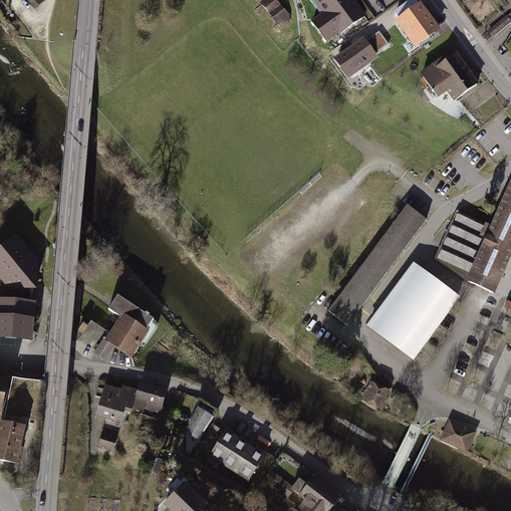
[(287,16),(274,0),(260,0),(278,23),(287,16)]
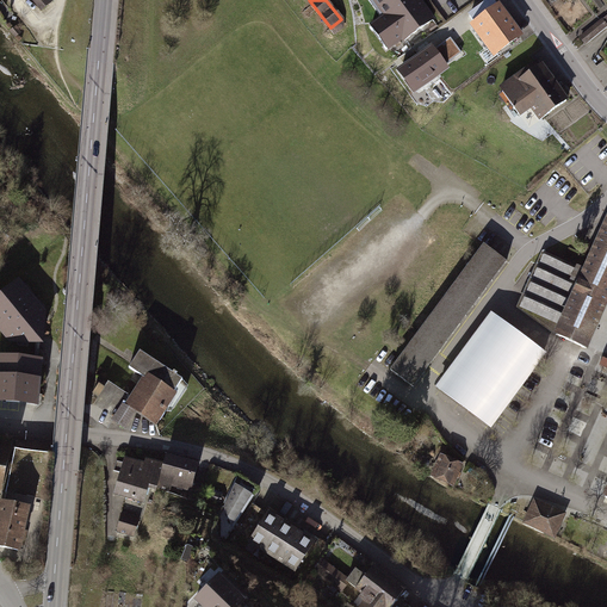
[(375,0),(384,12),(369,23),(385,47),(401,36),(402,38),(433,17),(420,0),(375,0)]
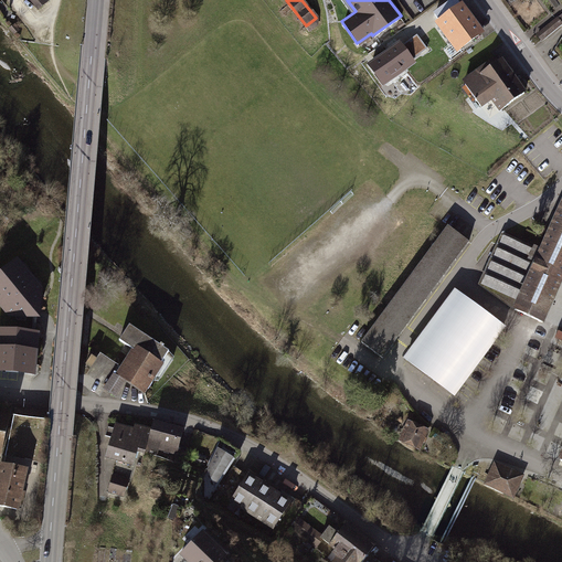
[(444,0),(432,10),(447,32),(444,34),(449,43),(453,40),(458,48),(481,31),(458,0),(444,0)]
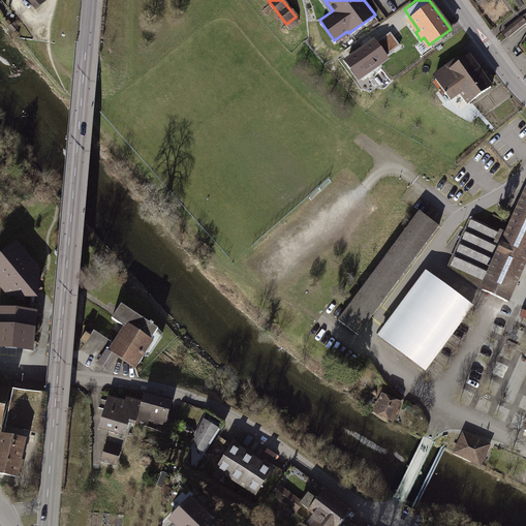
[(523,19),(520,14),(511,22),(515,26),(523,19)]
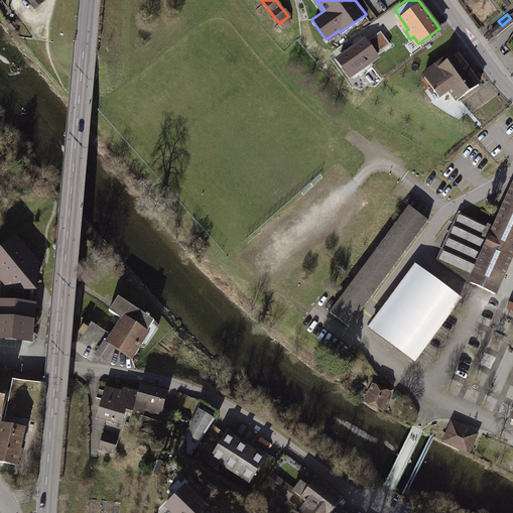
[(346,71),(384,44),(377,33),(368,38),(366,35),(337,56),(346,71)]
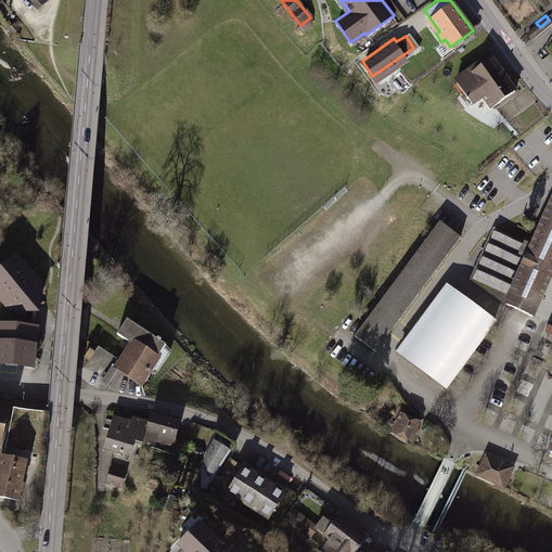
[(456,81),(452,84),(462,99),(466,95),(472,102),(482,95),(490,106),(515,89),(492,56),(490,58),(488,54),(478,61),(480,64),(461,77),(459,75),(453,78),(456,81)]
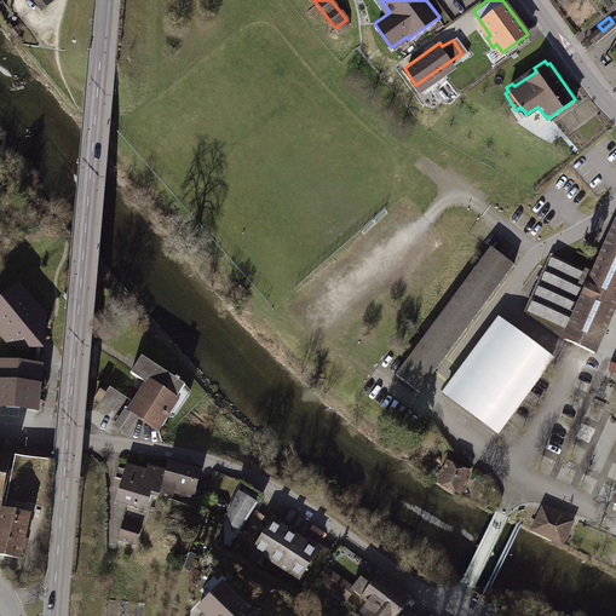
[(530,124),(525,117),(518,125),(523,130),(530,124)]
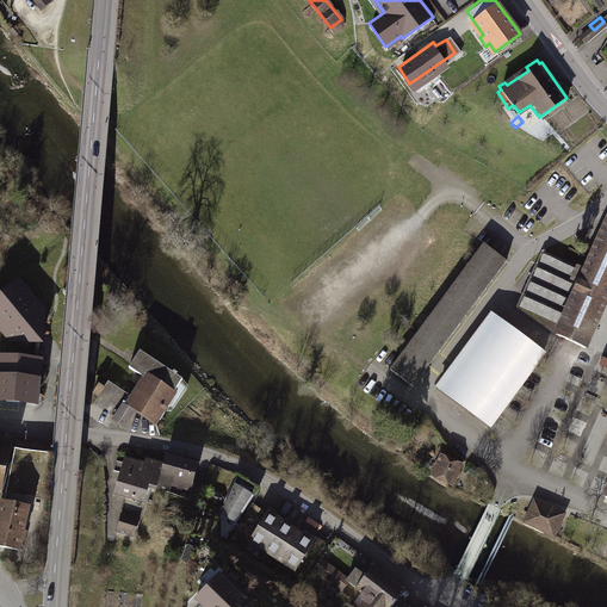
[(542,247),(516,304),(561,323),(557,333),(588,346),(606,302),(606,216),(589,255),(565,245),(561,256),(542,247)]
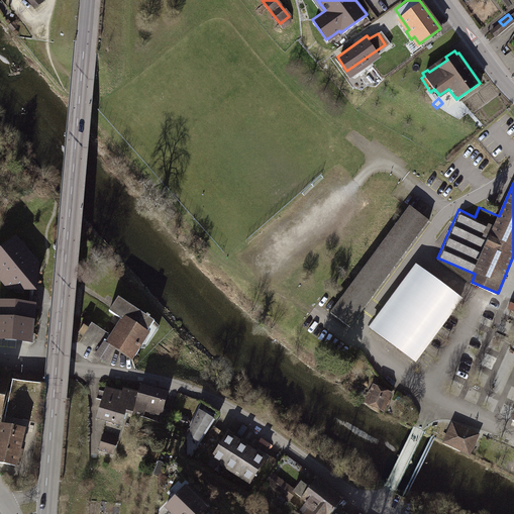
[(408,206),(389,232),(407,246),(427,220),(408,206)]
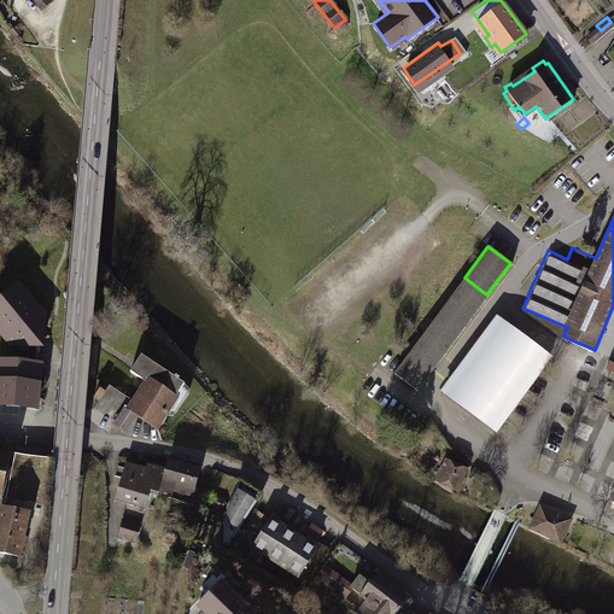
[(465,278),(440,309),(463,326),(486,294),(465,278)]
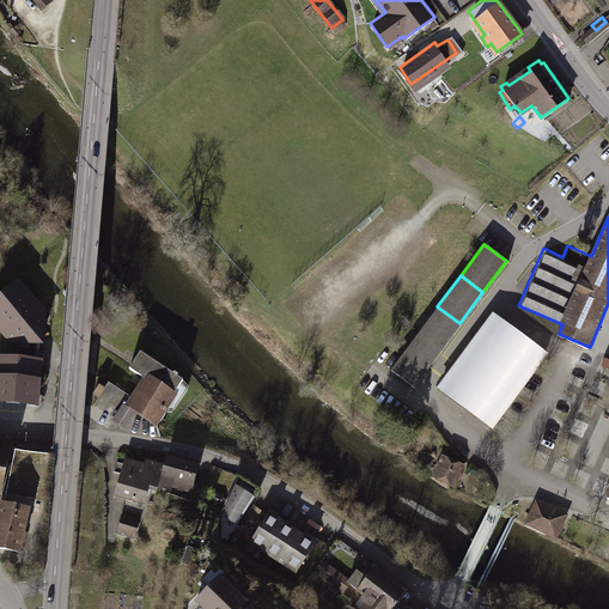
[(42,309),(17,279),(0,293),(0,330),(7,339),(38,342),(42,312),(42,309)]
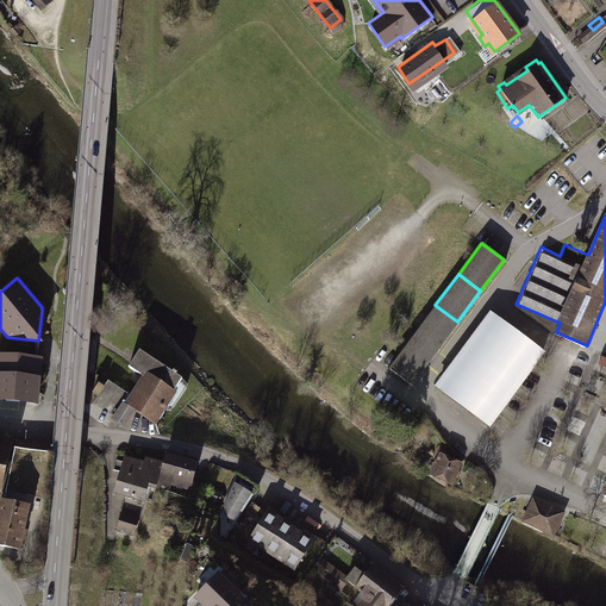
[(435,305),(412,336),(433,353),(457,322),(435,305)]
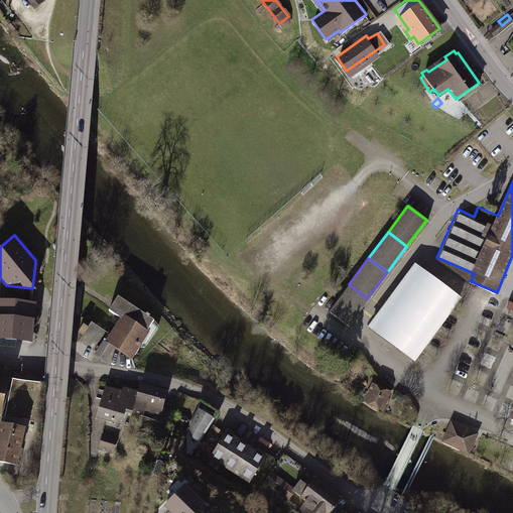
[(413,266),(369,325),(413,357),(458,299),(413,266)]
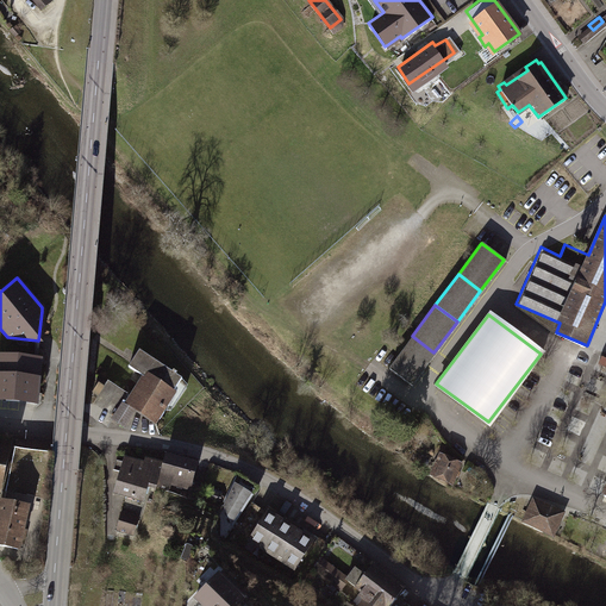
[(412,336),(388,368),(411,383),(433,353),(412,336)]
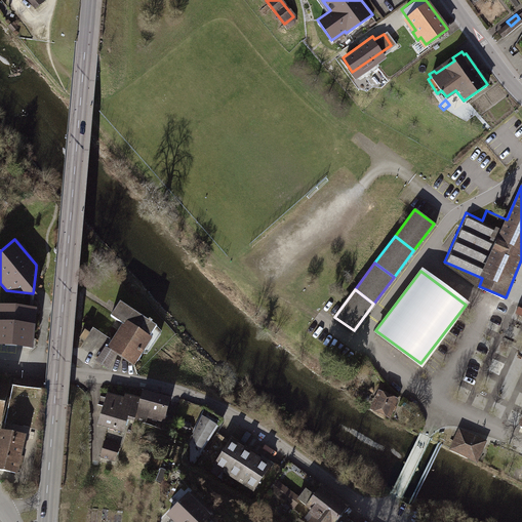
[(122,323),(107,346),(130,362),(137,351),(145,350),(159,329),(150,322),(151,320),(148,318),(147,320),(119,302),(110,315),(122,323)]
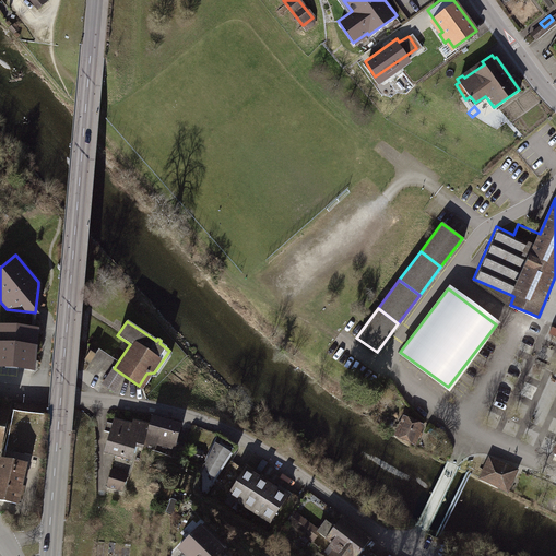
[(34,328),(0,324),(0,364),(32,367),(34,328)]
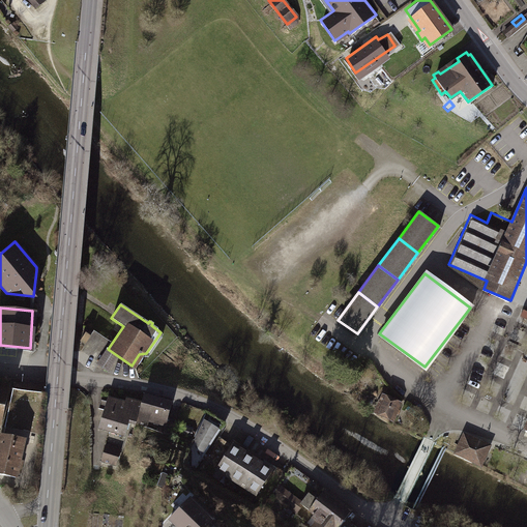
[(107,370),(116,356),(106,349),(107,347),(84,331),(78,339),(79,342),(81,344),(78,348),(97,360),(95,362),(107,370)]
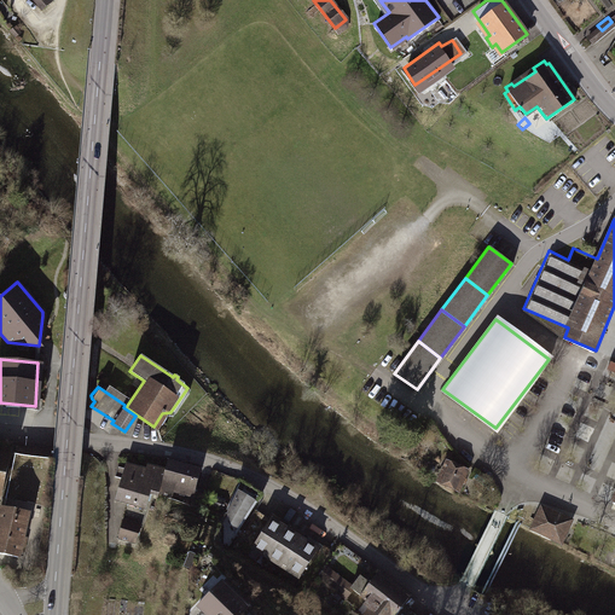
[(166,459),(163,468),(157,491),(169,494),(173,485),(178,486),(177,491),(189,494),(196,468),(166,459)]
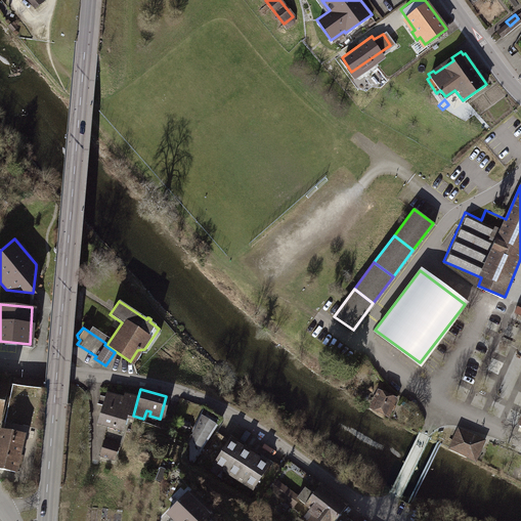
[(390,416),(398,396),(380,389),(372,407),(390,416)]
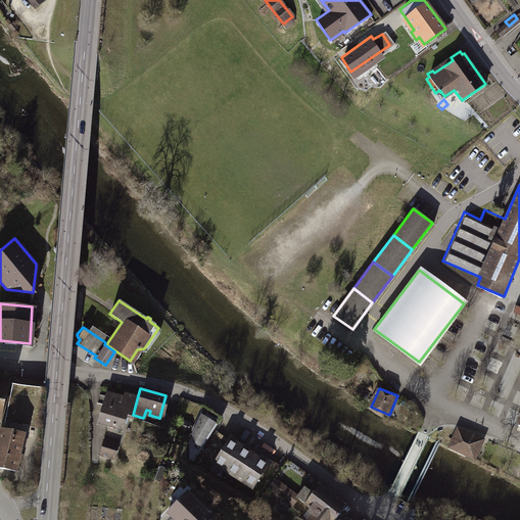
[(102,400),(97,420),(106,422),(97,454),(112,458),(121,427),(129,429),(133,415),(138,395),(124,391),(123,395),(105,391),(104,394),(98,392),(96,399),(102,400)]
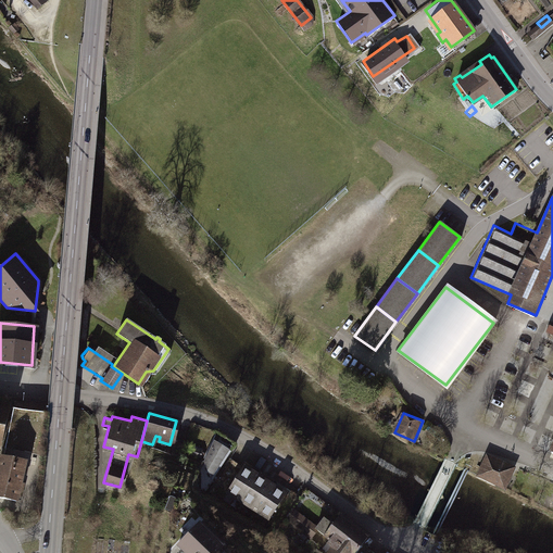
[(216,431),(202,460),(210,479),(234,442),(216,431)]
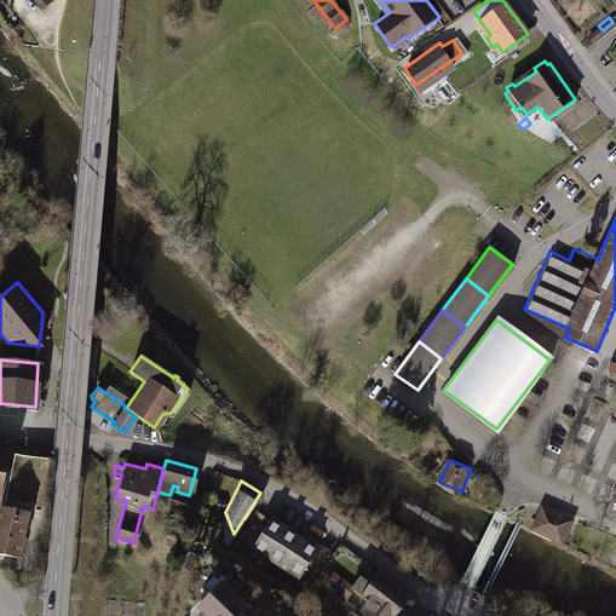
[(573,519),(541,504),(529,528),(560,543),(573,519)]
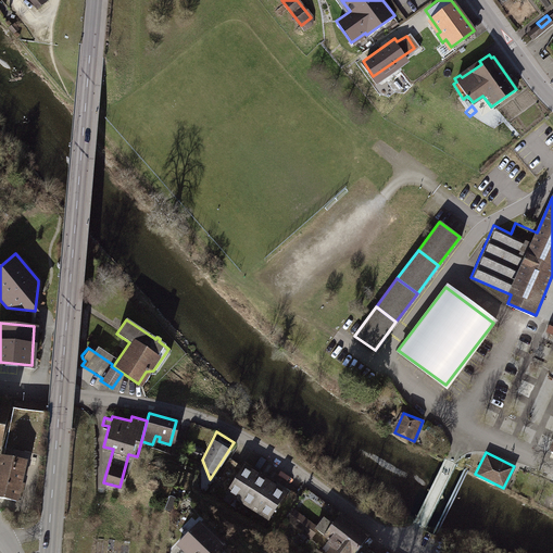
[(23,459),(0,454),(0,494),(14,498),(23,459)]
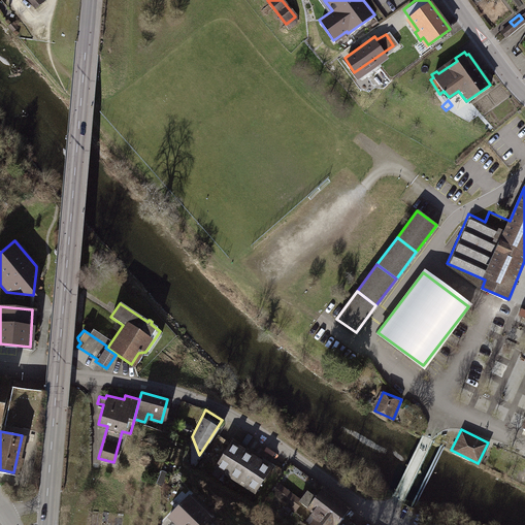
[(230,440),(217,432),(201,458),(214,466),(230,440)]
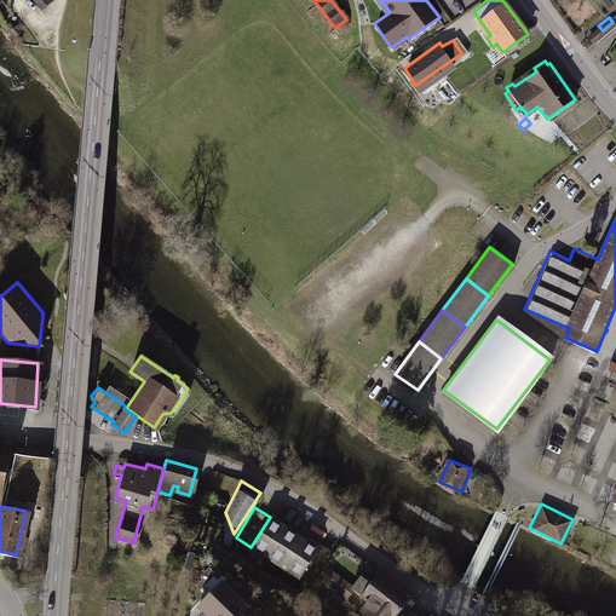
[(285,527),(270,517),(251,547),(266,557),(285,527)]
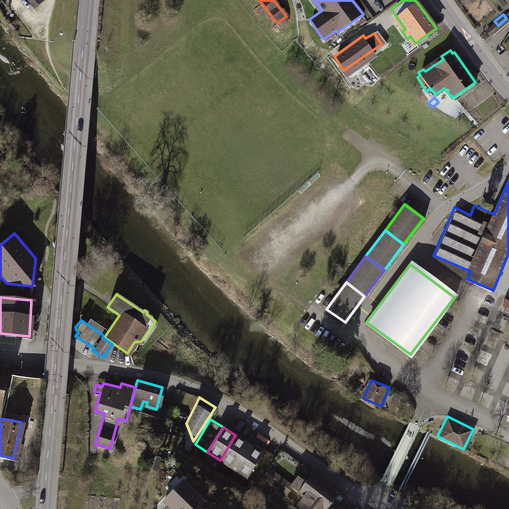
[(248,443),(236,435),(220,460),(232,468),(248,443)]
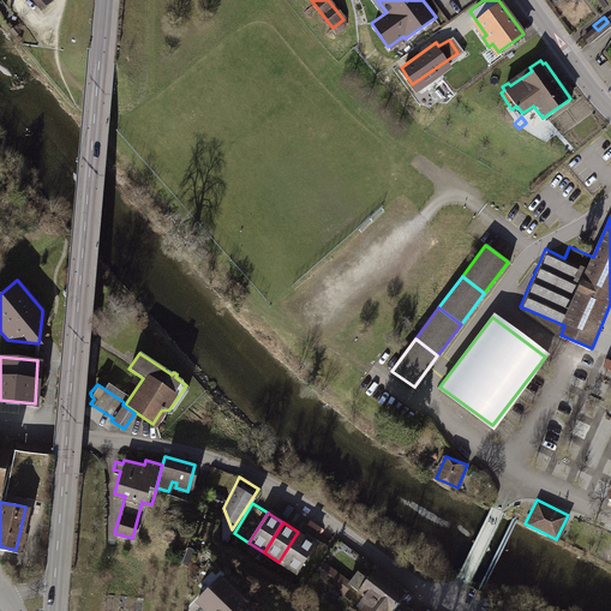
[(313,541),(298,532),(279,562),(294,571),(313,541)]
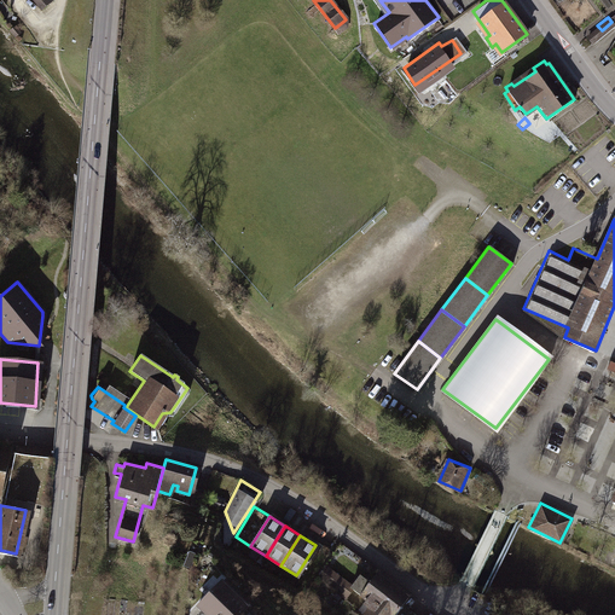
[(350,586),(350,585),(324,564),(315,574),(343,596),(350,587),(350,586)]
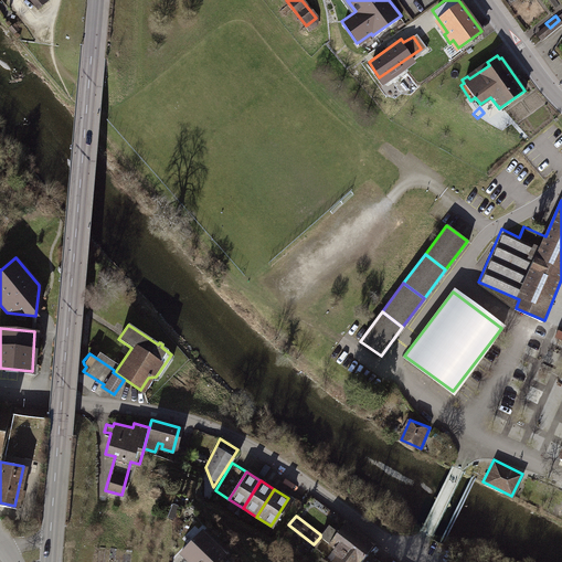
[(320,537),(330,543),(329,544),(333,549),(328,557),(335,561),(358,561),(359,561),(366,551),(371,544),(346,525),(339,534),(327,526),(320,534),(320,536),(320,537)]
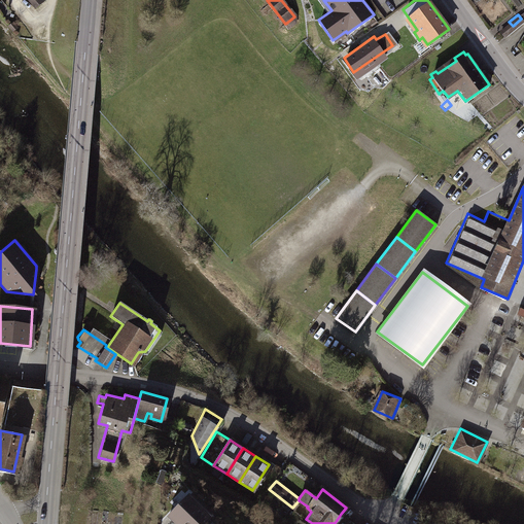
[(178,523),(199,504),(187,494),(168,515),(177,523),(175,523),(178,523)]
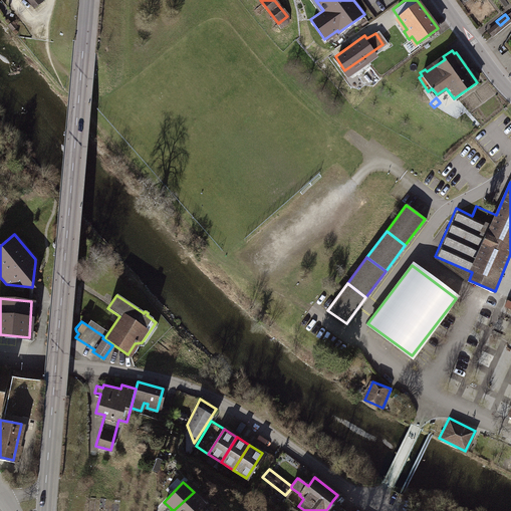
[(194,510),(198,508),(204,502),(194,492),(174,510),(194,510)]
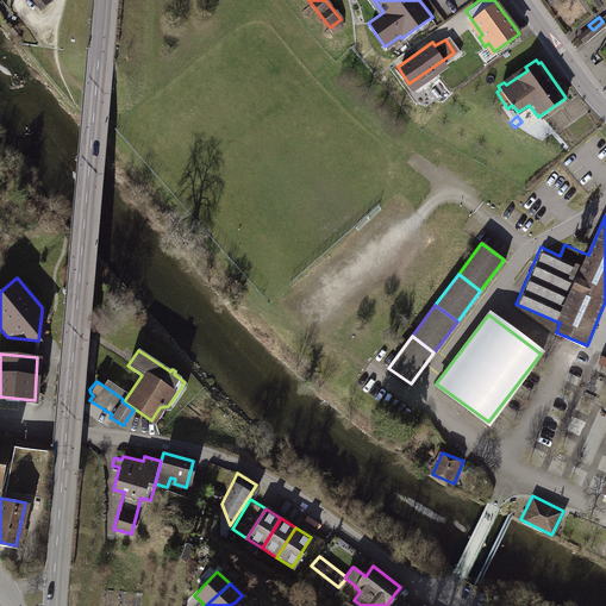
[(411,605),(394,594),(387,605),(389,605),(411,605)]
